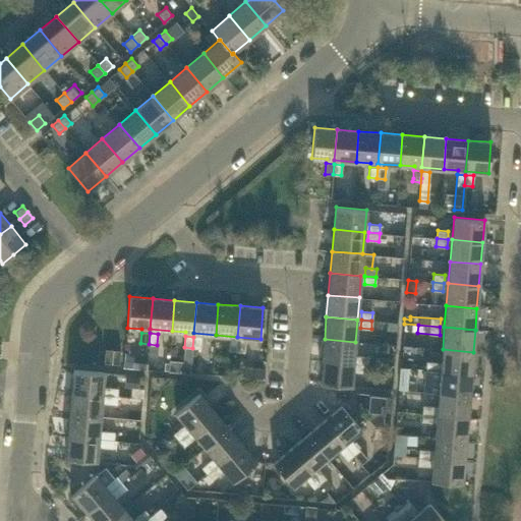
[(193,337),(192,348),(200,348),(201,338),(193,337)]
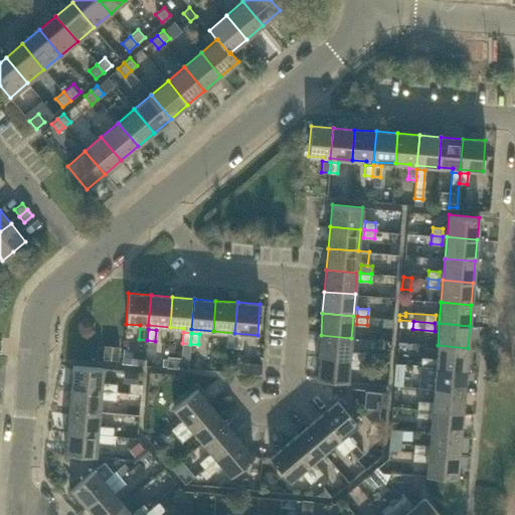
[(349,359),(351,338),(321,335),(319,356),(349,359)]
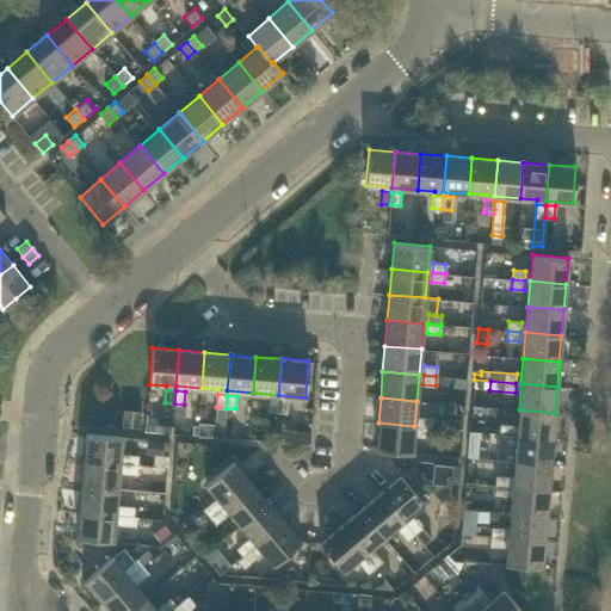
[(277,412),(278,400),(269,399),(267,412),(277,412)]
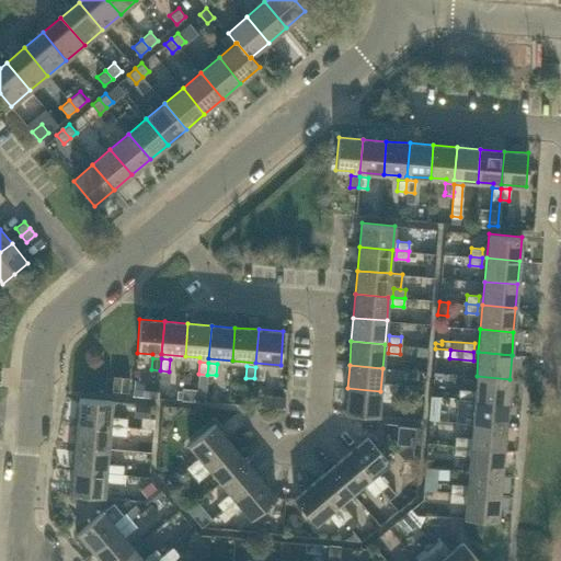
[(255,367),(254,378),(263,379),(264,367),(255,367)]
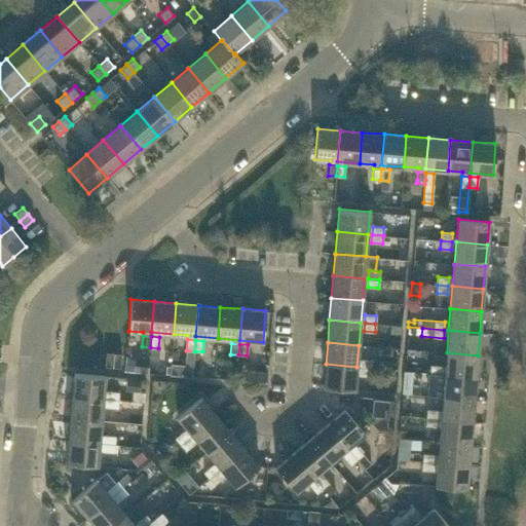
[(186,350),(184,376),(190,376),(192,376),(192,373),(194,355),(194,351),(186,350)]
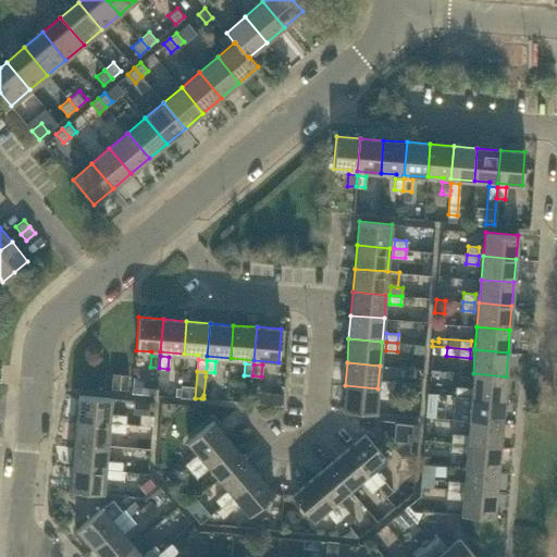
[(127,390),(128,374),(112,373),(111,387),(127,390)]
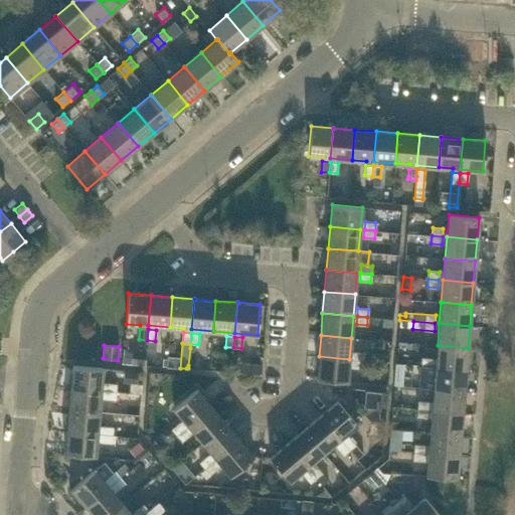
[(466,369),(468,348),(438,345),(436,366),(466,369)]
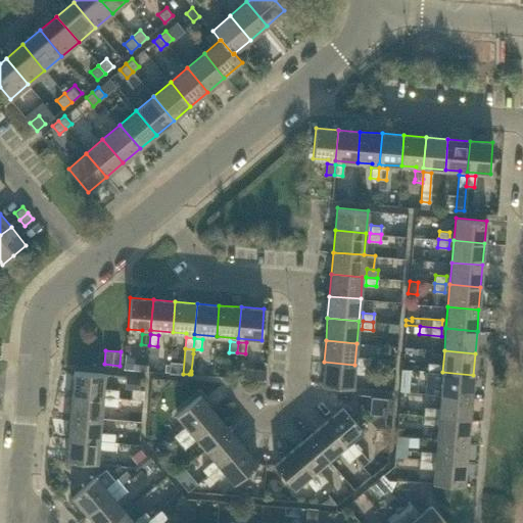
[(143,359),(126,358),(125,358),(124,369),(142,370),(143,359)]
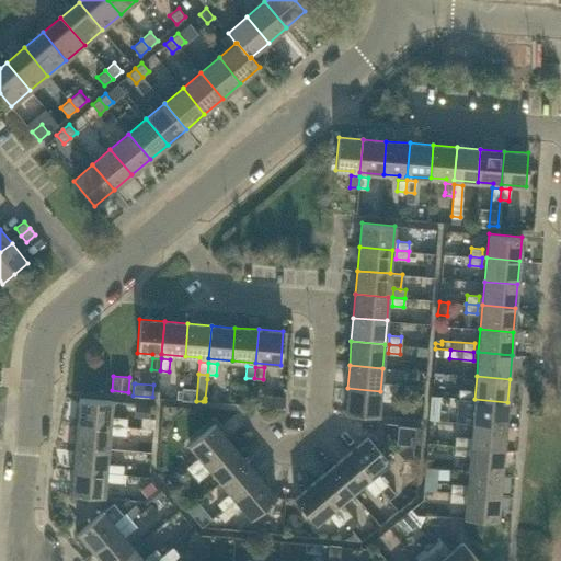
[(385,391),(396,392),(397,384),(386,384),(385,391)]
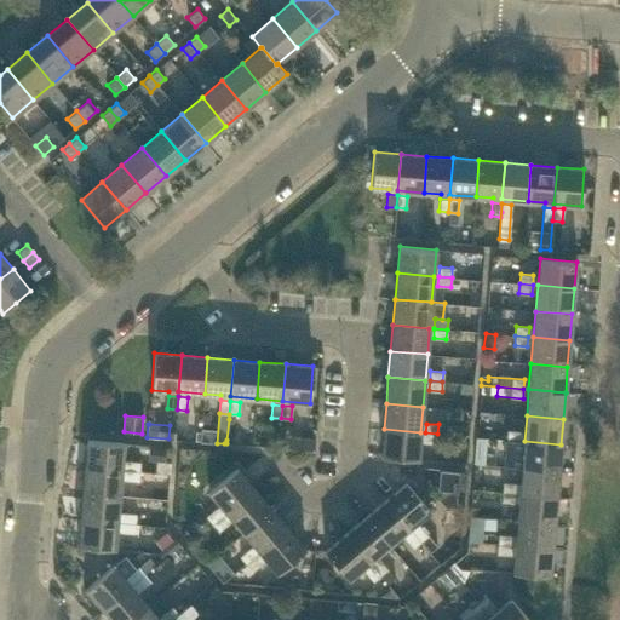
[(484,428),(483,441),(505,442),(505,429),(484,428)]
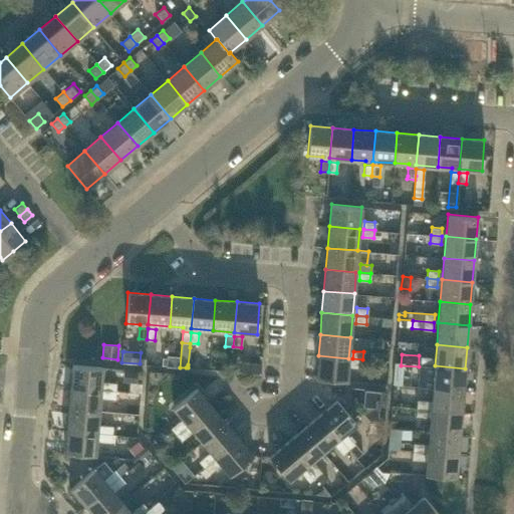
[(346,380),(348,358),(318,355),(316,378),(346,380)]
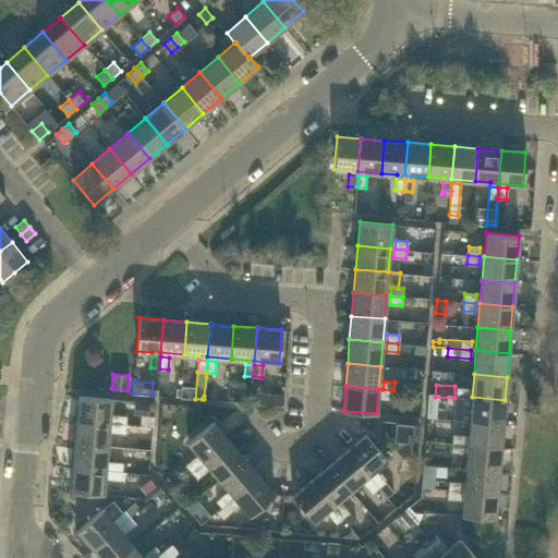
[(456,396),(468,397),(468,388),(457,387),(456,396)]
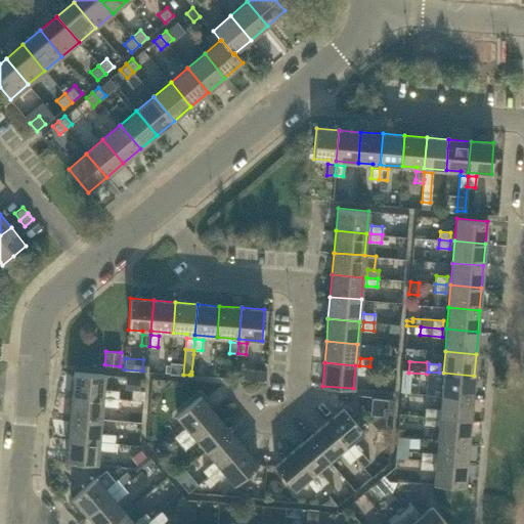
[(369,375),(369,366),(359,365),(358,374),(369,375)]
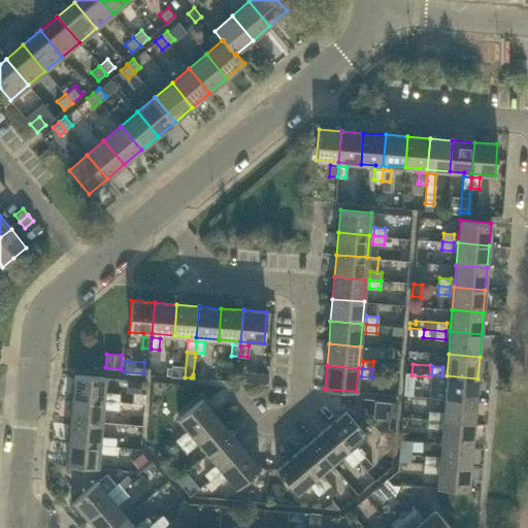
[(103,400),(105,377),(74,374),(72,397),(103,400)]
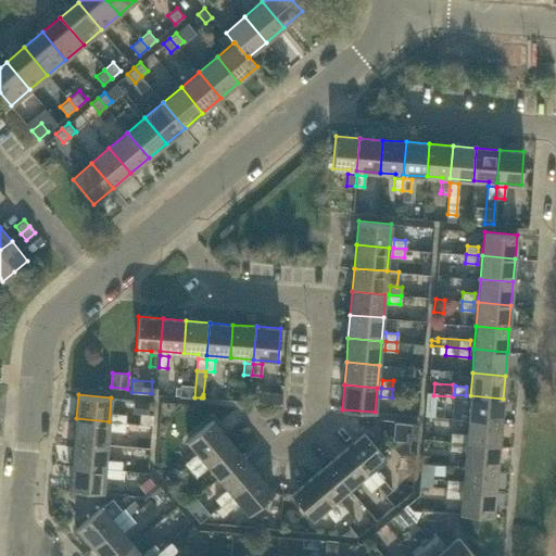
[(465,404),(466,395),(454,394),(453,403),(465,404)]
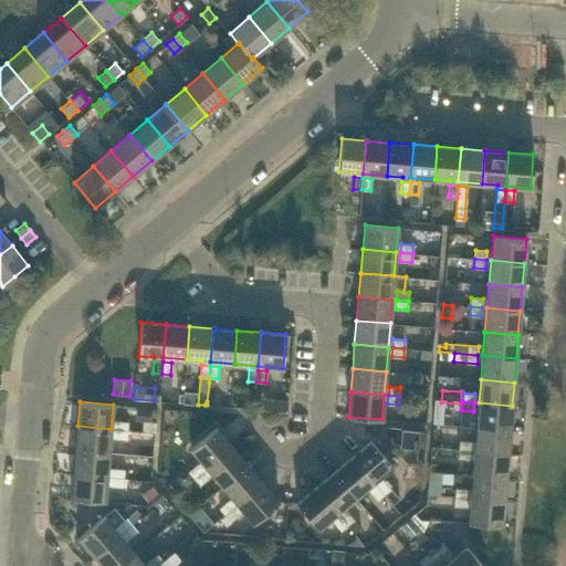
[(510,430),(512,406),(479,402),(477,427),(510,430)]
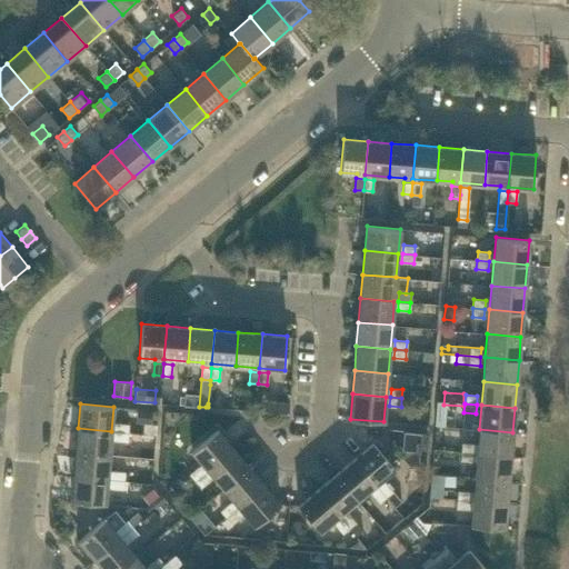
[(116,431),(128,432),(128,423),(117,422),(116,431)]
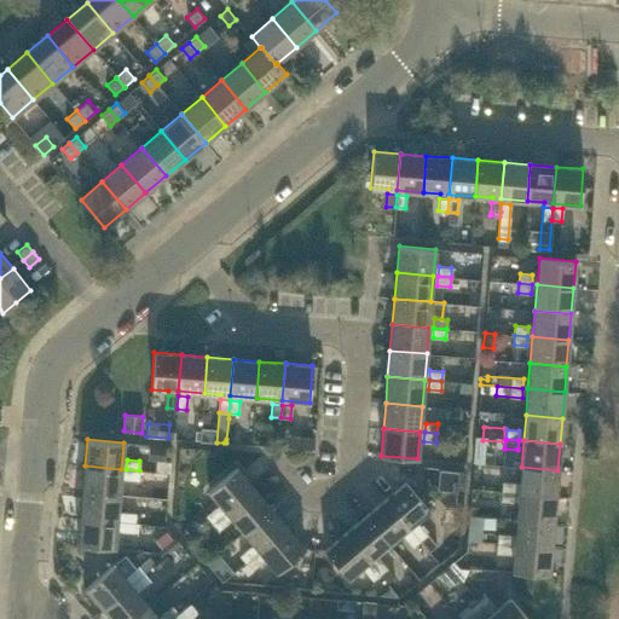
[(119,495),(121,469),(85,466),(82,492),(119,495)]
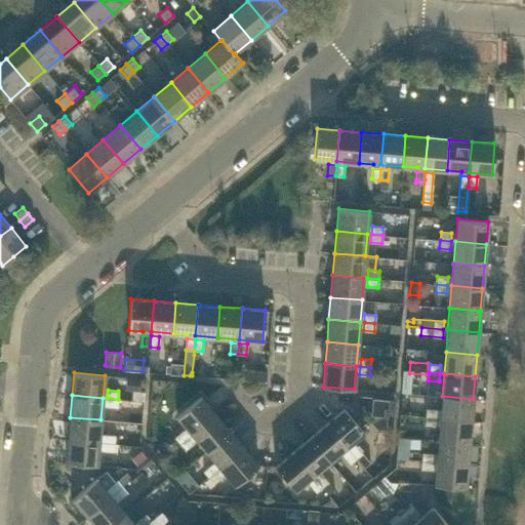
[(191,434),(215,413),(200,396),(176,416),(191,434)]
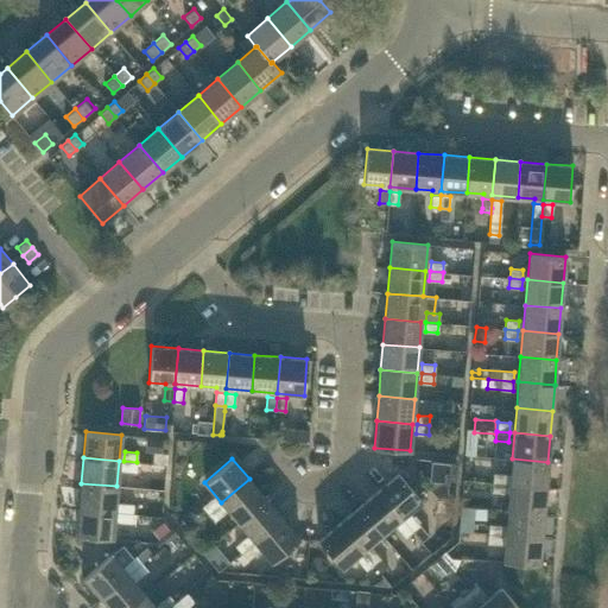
[(545,487),(548,462),(512,458),(510,483),(545,487)]
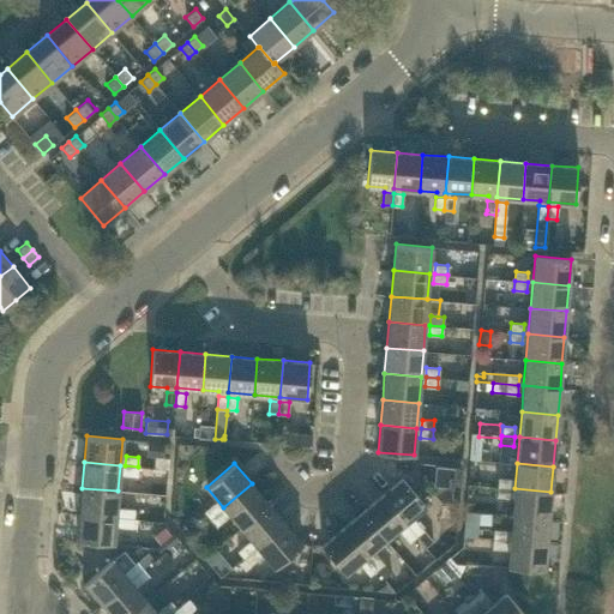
[(137,476),(138,467),(125,465),(125,475),(137,476)]
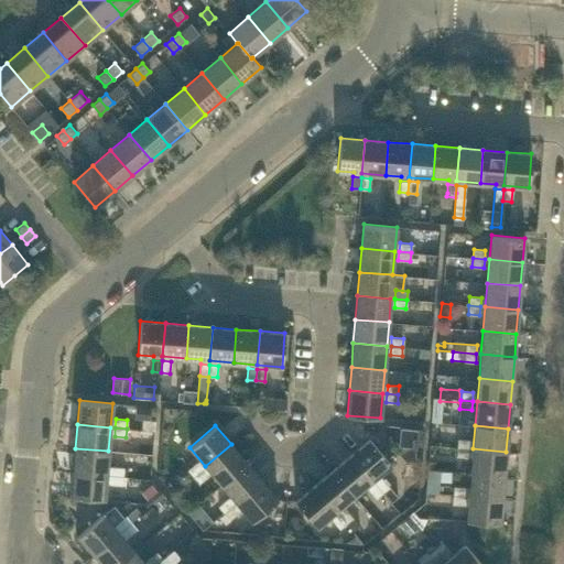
[(399,445),(415,446),(418,430),(401,427),(399,445)]
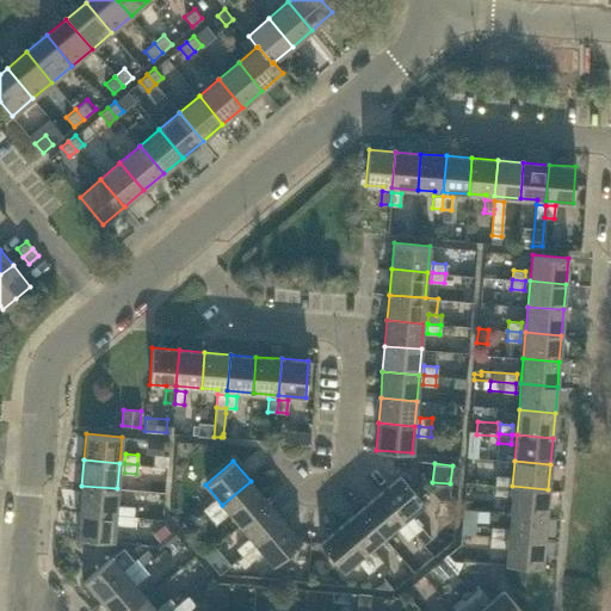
[(400,475),(380,492),(403,520),(406,524),(413,518),(411,514),(424,503),(400,475)]
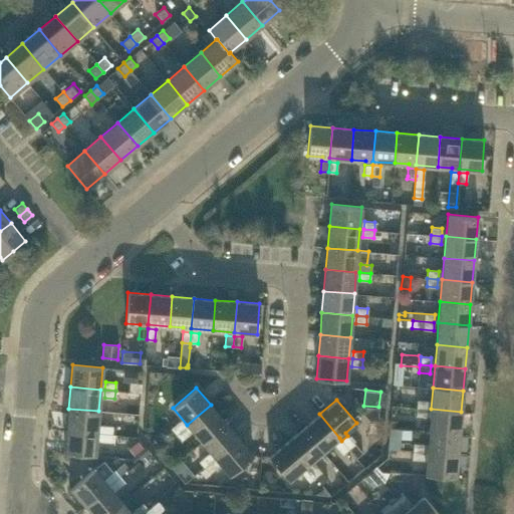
[(416,408),(427,409),(428,401),(417,400),(416,408)]
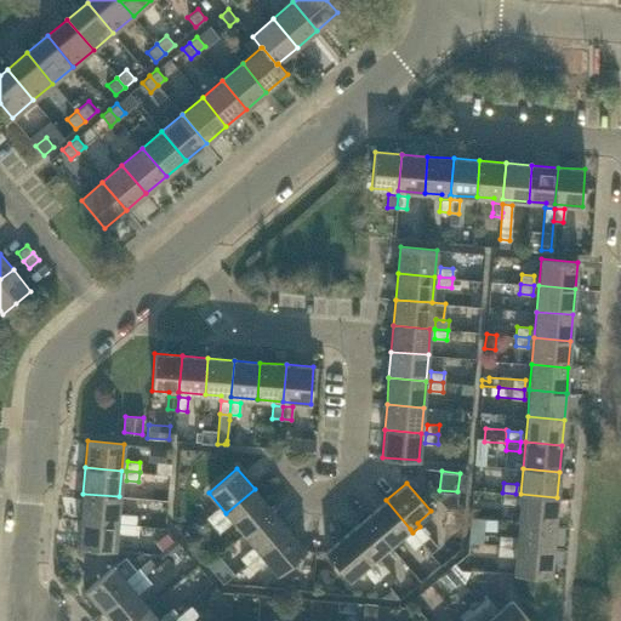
[(243,533),(272,510),(255,489),(226,513),(243,533)]
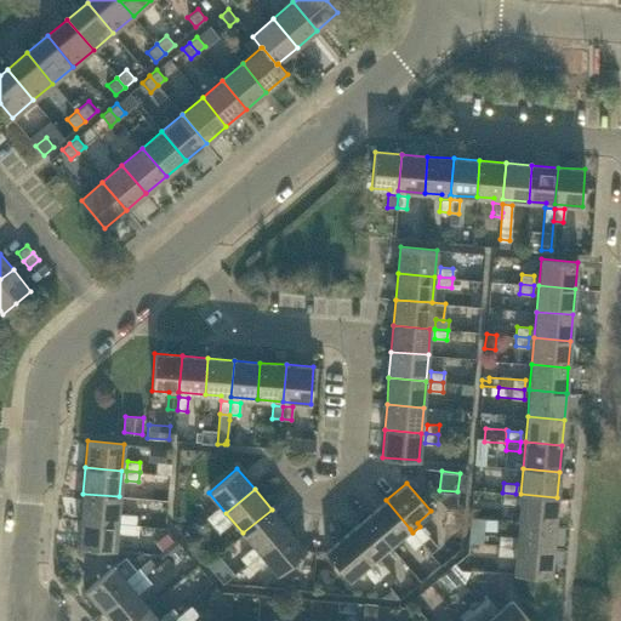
[(514,503),(516,494),(502,493),(502,502),(514,503)]
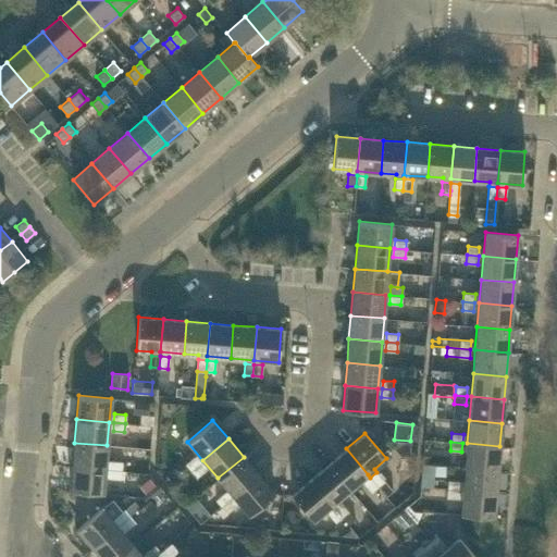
[(106,469),(107,445),(74,443),(72,466),(106,469)]
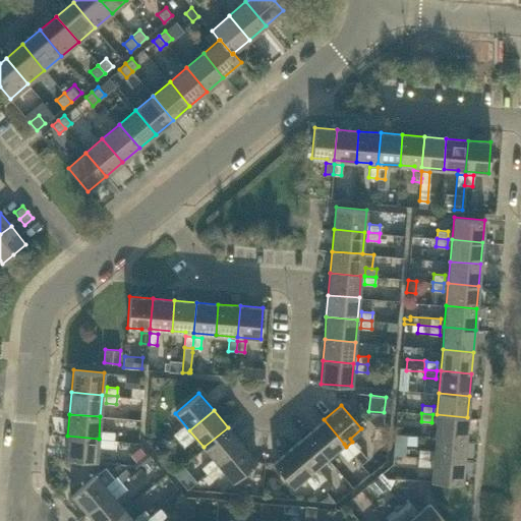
[(465,440),(467,417),(437,414),(435,437),(465,440)]
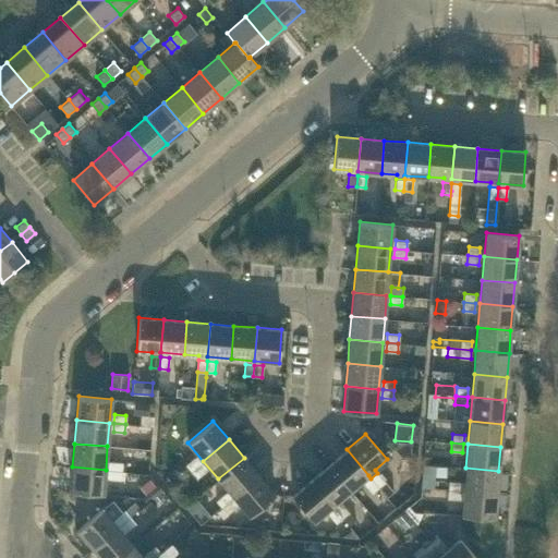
[(350,490),(368,475),(347,449),(328,464),(350,490)]
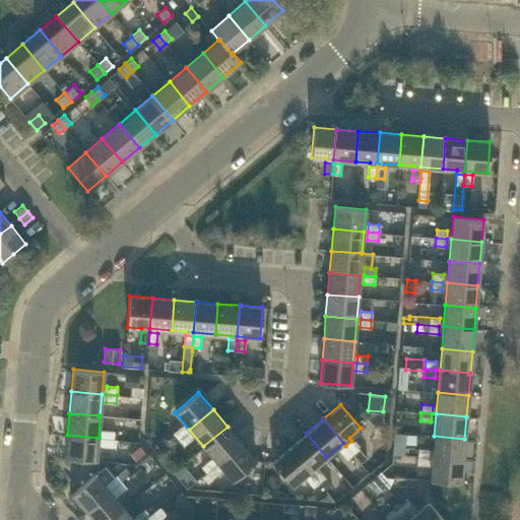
[(178,439),(186,432),(181,426),(173,433),(178,439)]
